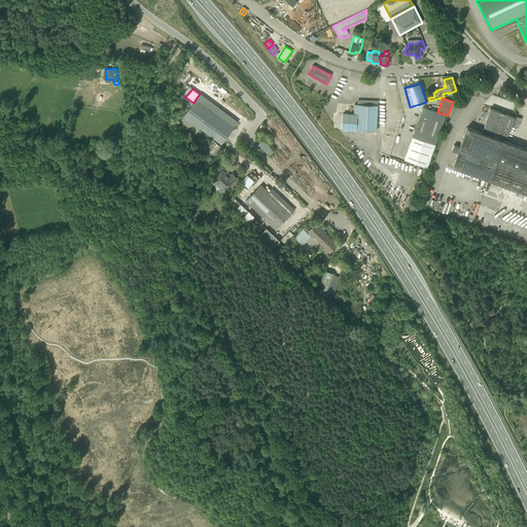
[(198,100),(184,117),(201,129),(218,142),(231,125),(198,100)]
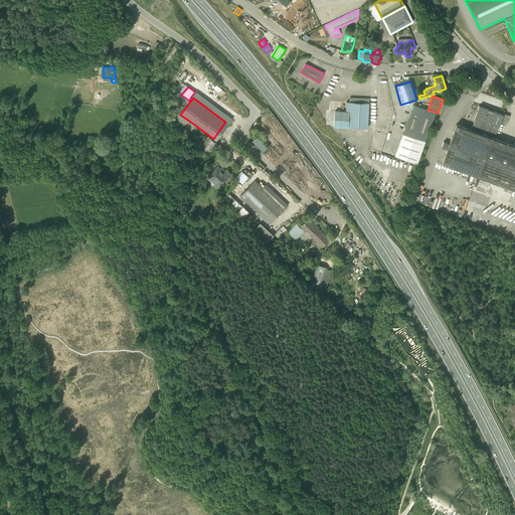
[(335,126),(368,128),(369,99),(350,98),(349,102),(346,102),(346,112),(336,111),(335,126)]
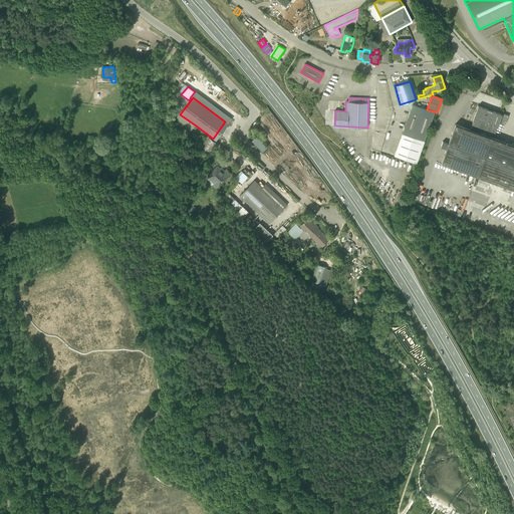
[(413,104),(400,140),(394,156),(417,164),(417,163),(423,146),(435,112),(413,104)]
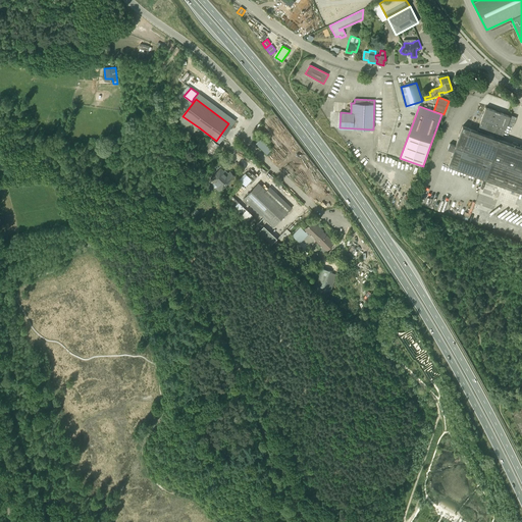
[(510,116),(498,112),(485,107),(481,119),(477,132),(462,126),(449,165),(475,175),(521,192),(521,147),(501,140),(505,128),(506,128),(510,116)]
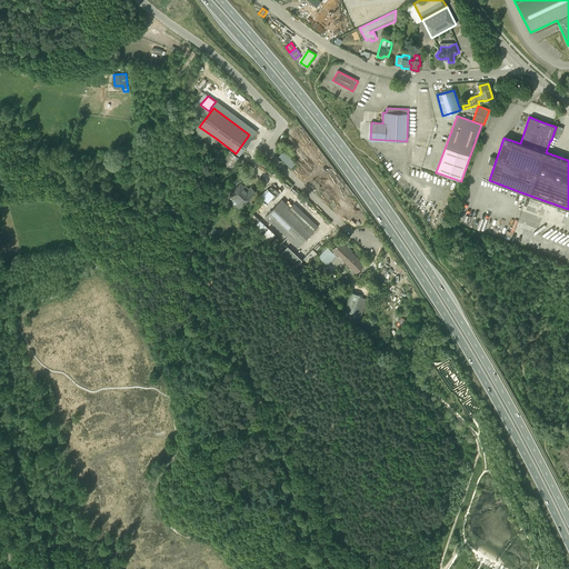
[(198,135),(196,137),(202,141),(205,139),(212,145),(217,139),(199,127),(196,132),(198,135)]
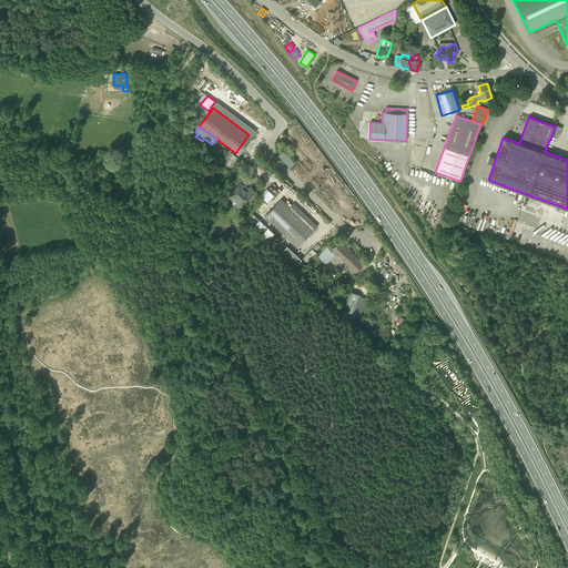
[(221,163),(231,171),(240,159),(230,151),(221,163)]
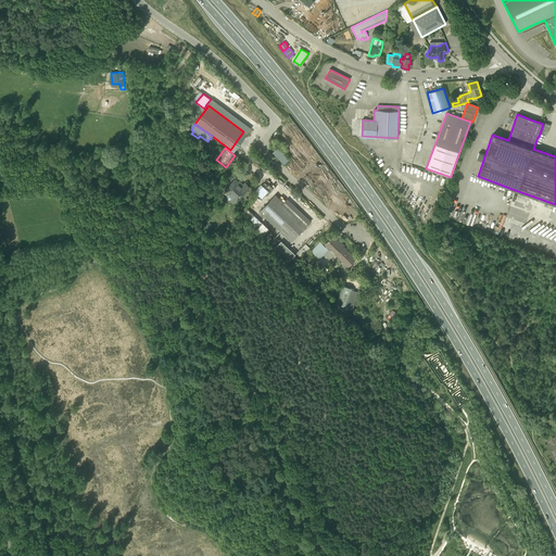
[(277,148),(273,153),(285,164),(289,160),(277,148)]
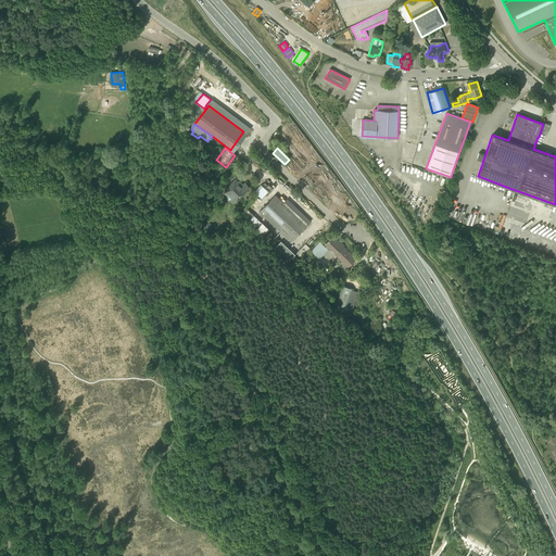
[(236,168),(232,174),(237,178),(241,174),(236,168)]
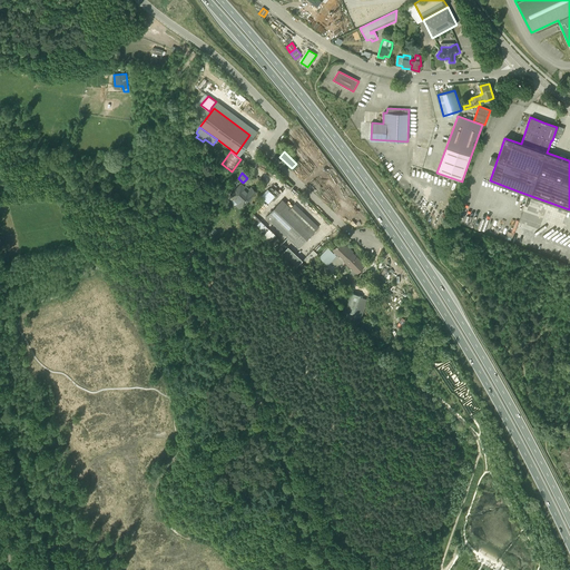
[(231,195),(232,196),(228,199),(239,209),(242,206),(243,207),(256,193),(252,187),(248,190),(241,184),(231,195)]
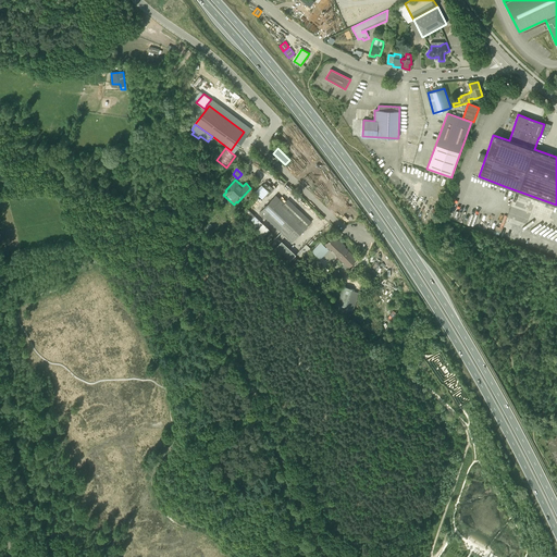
[(256,192),(263,198),(270,192),(262,184),(256,192)]
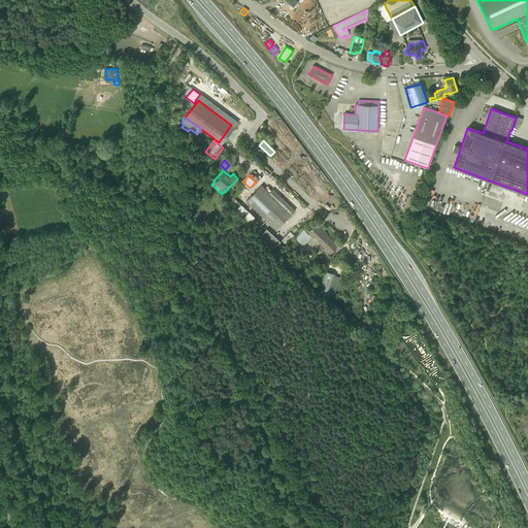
[(292,215),(286,209),(261,186),(246,200),(277,229),(288,218),(292,215)]
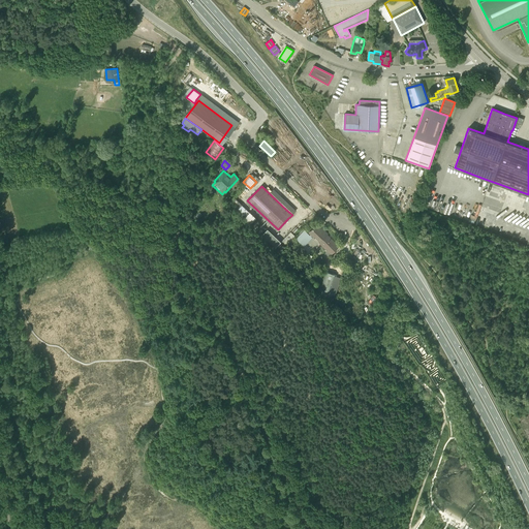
[(248,211),(242,205),(238,201),(234,206),(244,215),(248,211)]
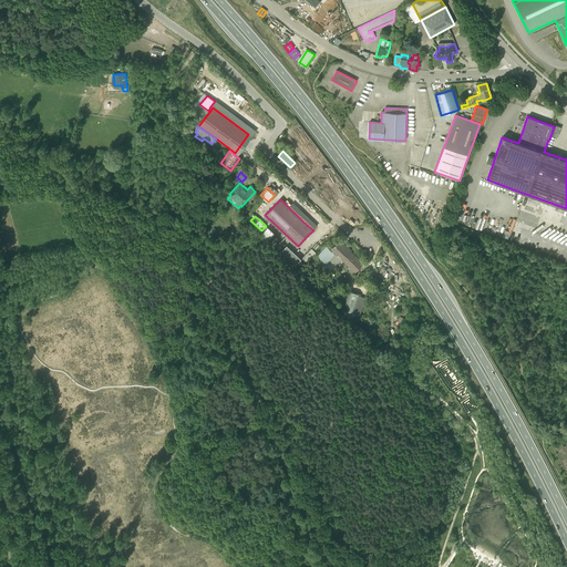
[(275,234),(268,227),(261,234),(268,240),(275,234)]
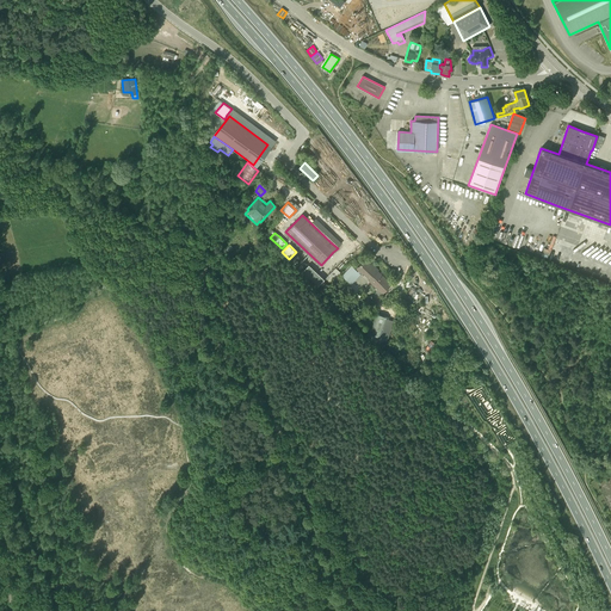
[(365,259),(360,264),(357,269),(352,264),(340,276),(351,285),(356,281),(362,287),(368,281),(377,289),(382,294),(392,284),(377,271),(378,270),(371,264),(365,259)]
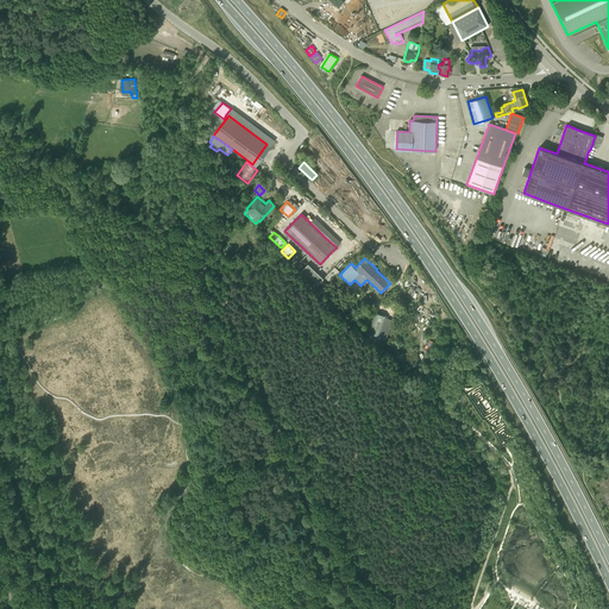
[(308,264),(301,270),(316,286),(322,278),(308,264)]
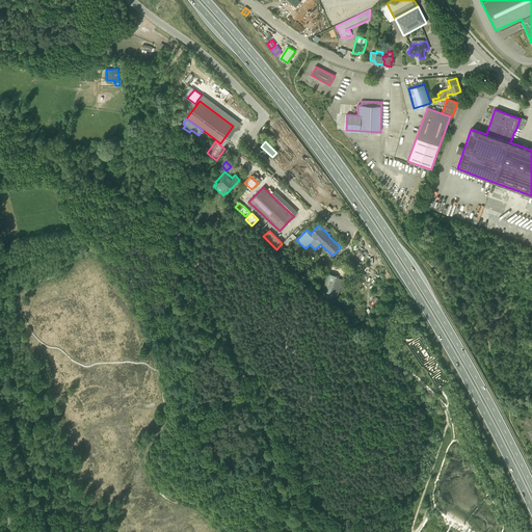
[(292,233),(284,242),(288,246),(296,237),(292,233)]
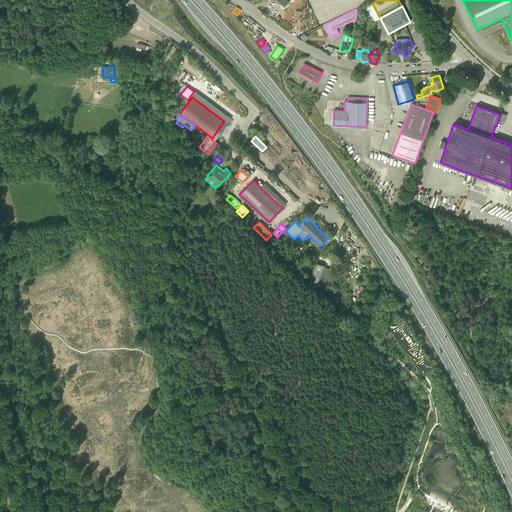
[(309,279),(319,283),(325,266),(315,262),(309,279)]
